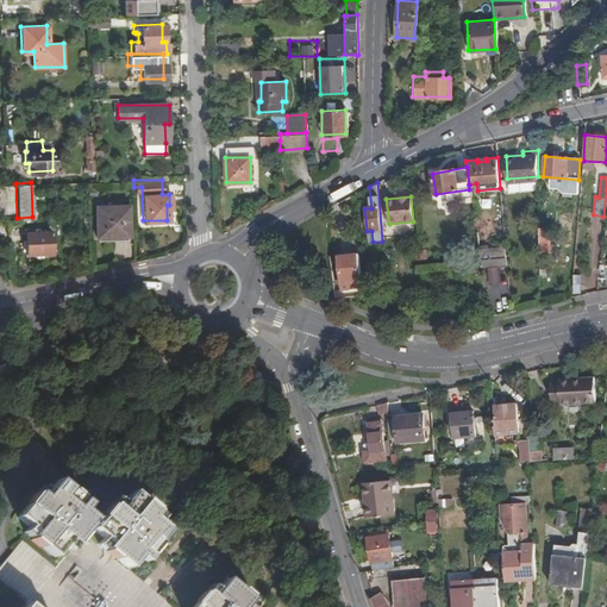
[(98,236),(125,235),(126,235),(126,205),(95,205),(95,236),(98,236)]
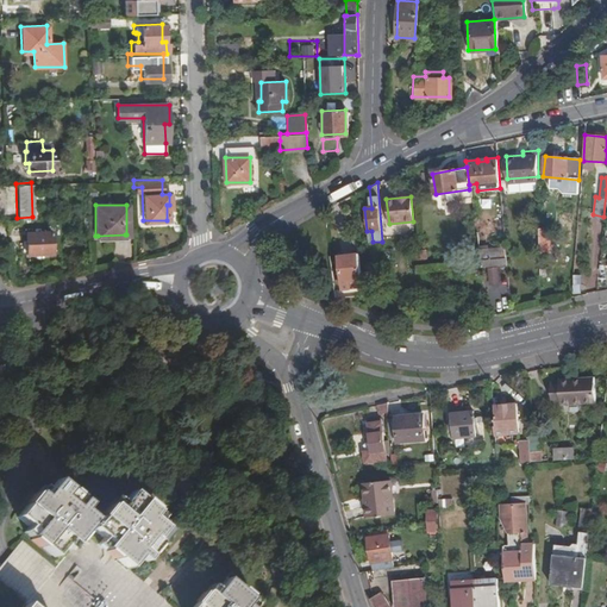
[(24,231),(25,252),(50,252),(49,230),(24,231)]
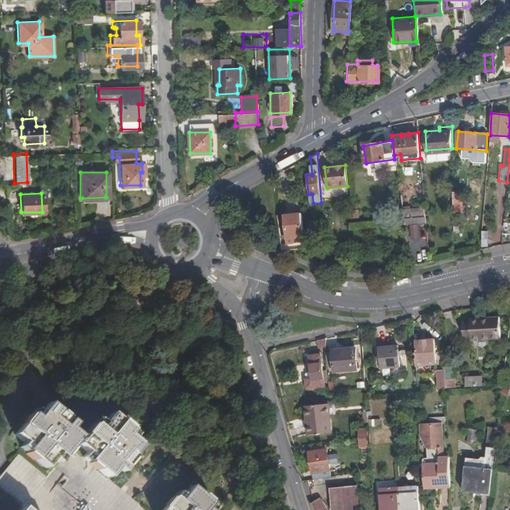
[(452,193),(453,212),(458,212),(458,203),(462,202),(462,196),(458,196),(458,193),(452,193)]
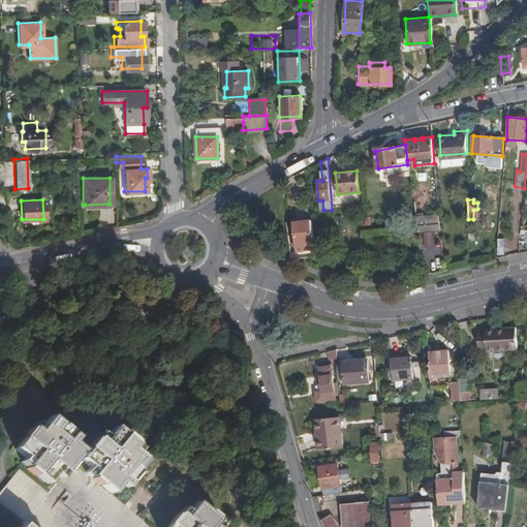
[(423,217),(414,218),(416,230),(439,228),(438,215),(434,215),(435,222),(424,223),(423,217)]
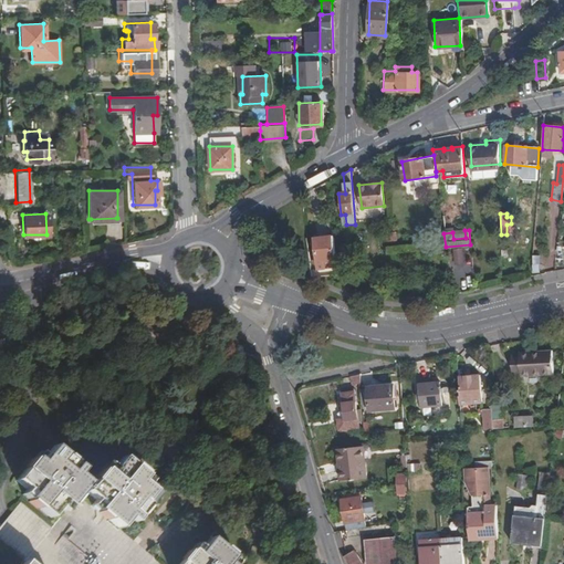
[(317,261),(335,260),(333,237),(315,239),(317,261)]
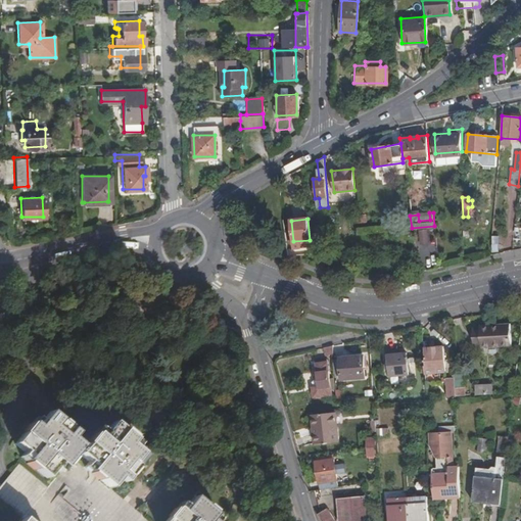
[(419,242),(432,241),(431,228),(418,229),(419,242)]
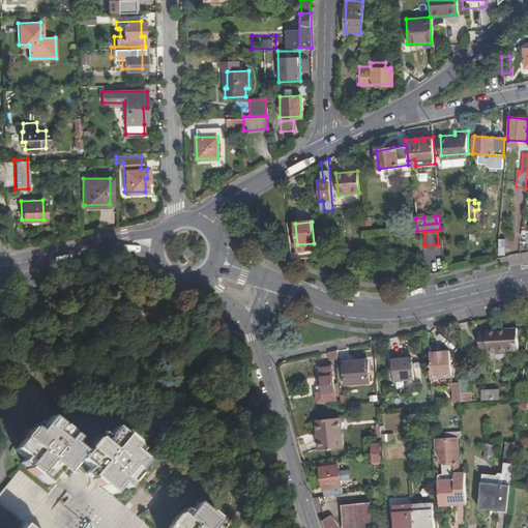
[(487,332),(487,349),(488,352),(518,351),(517,328),(516,328),(492,329),(486,329),(487,332)]
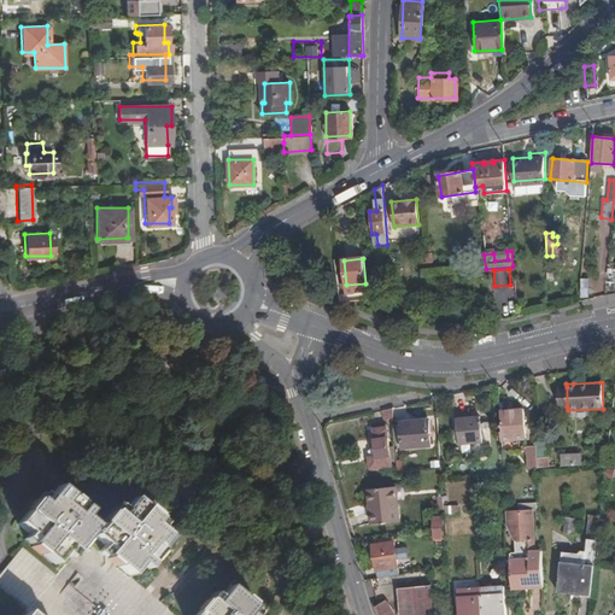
[(567,406),(567,387),(557,388),(558,408),(567,406)]
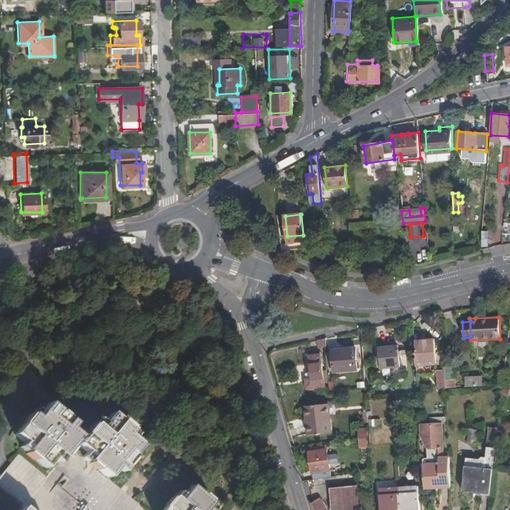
[(323,337),(315,339),(317,347),(325,344),(323,337)]
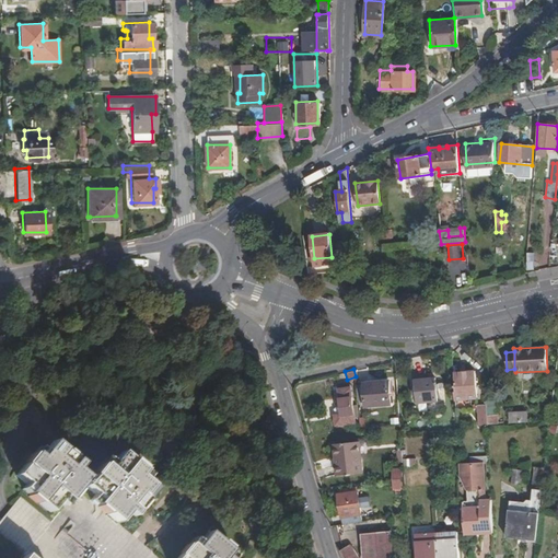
[(454,392),(454,399),(477,398),(475,372),(454,373),(456,392),(454,392)]
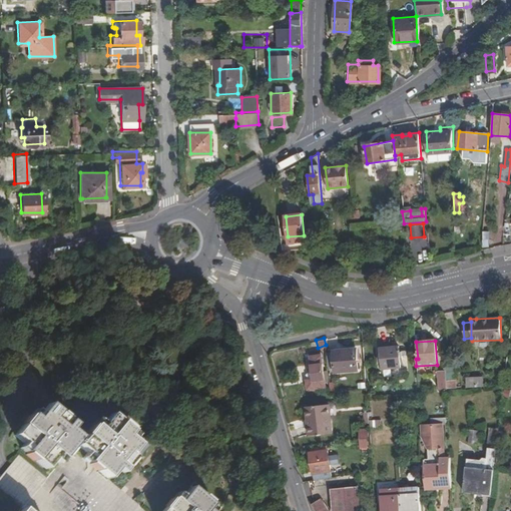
[(379,349),(380,358),(376,358),(376,364),(380,364),(381,369),(399,368),(398,348),(379,349)]
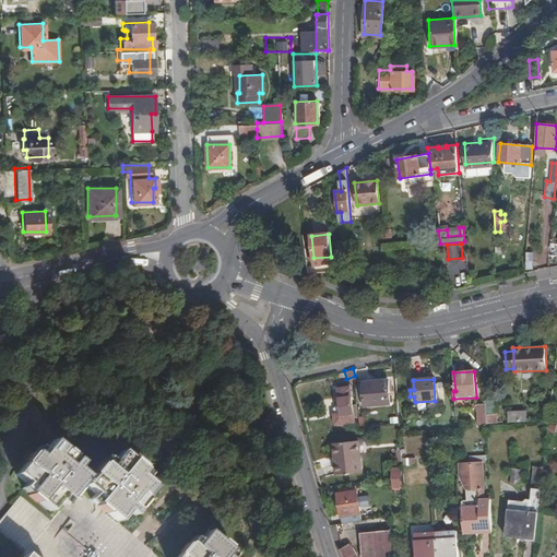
[(364,384),(366,407),(390,404),(388,382),(364,384)]
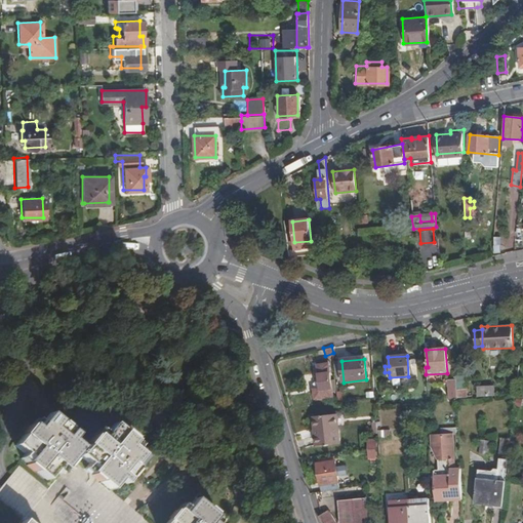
[(318,367),(316,368),(320,391),(313,392),(315,401),(332,399),(327,364),(318,366),(318,367)]
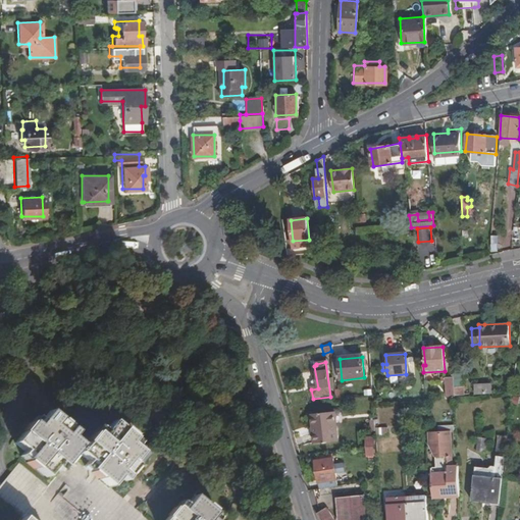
[(446,393),(454,393),(454,386),(453,373),(445,374),(446,393)]
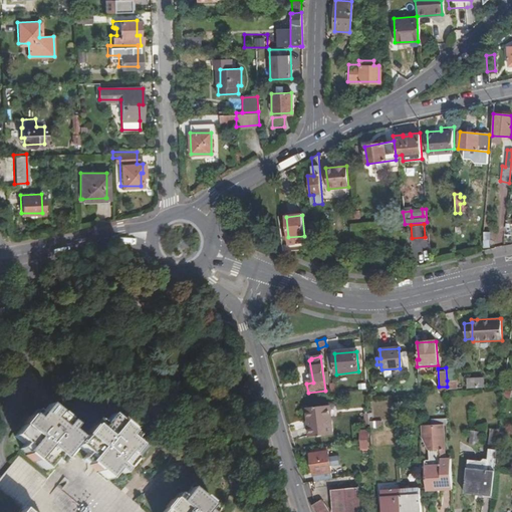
[(456,367),(446,367),(447,380),(456,380),(456,367)]
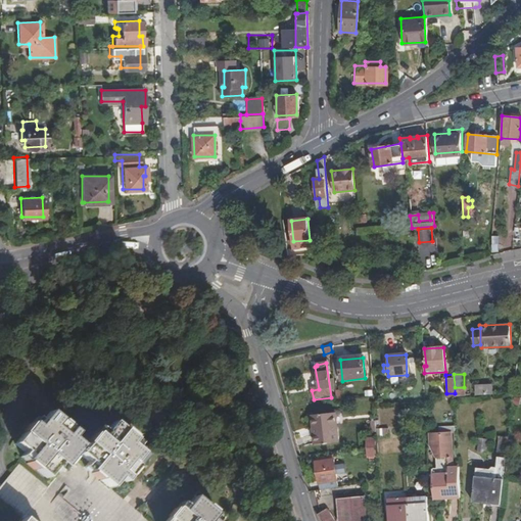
[(474,384),(474,394),(491,394),(490,383),(474,384)]
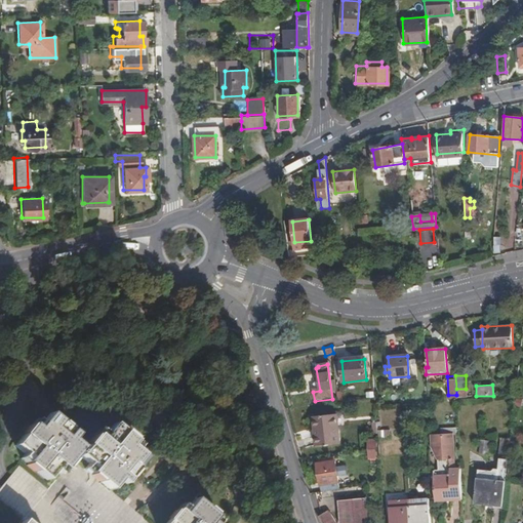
[(466,389),(456,389),(456,395),(456,397),(466,397),(466,389)]
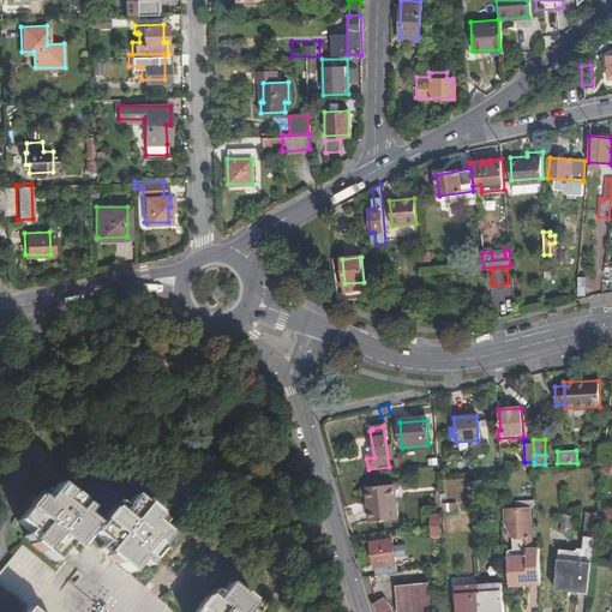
[(67,553),(93,523),(79,513),(84,507),(54,481),(45,493),(39,489),(13,519),(25,528),(21,534),(51,559),(60,547),(67,553)]
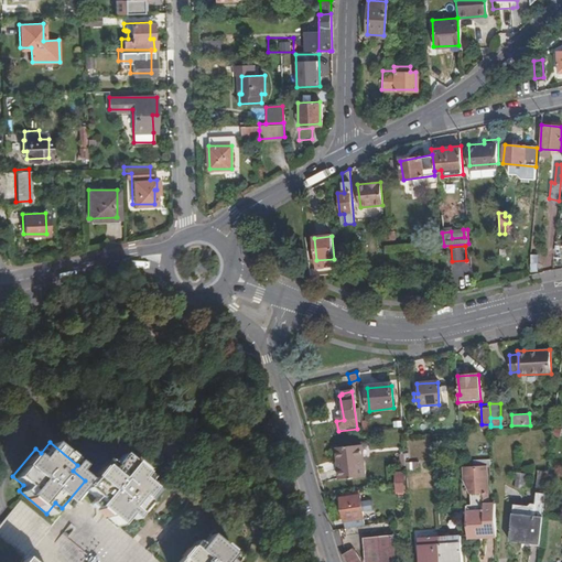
[(337,449),(341,479),(365,476),(361,445),(337,449)]
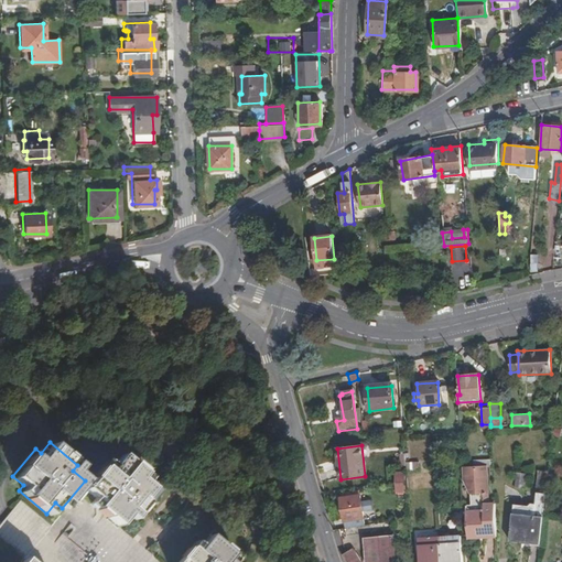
[(82,488),(93,497),(88,503),(117,526),(126,516),(131,520),(154,492),(146,483),(150,478),(119,453),(106,469),(100,466),(82,488)]
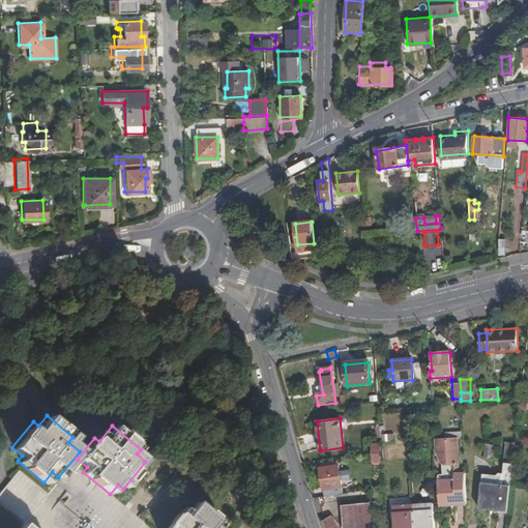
[(466,503),(464,472),(458,472),(456,438),(434,439),(435,450),(437,450),(441,464),(441,473),(437,473),(437,478),(439,503),(456,502),(456,504),(466,503)]
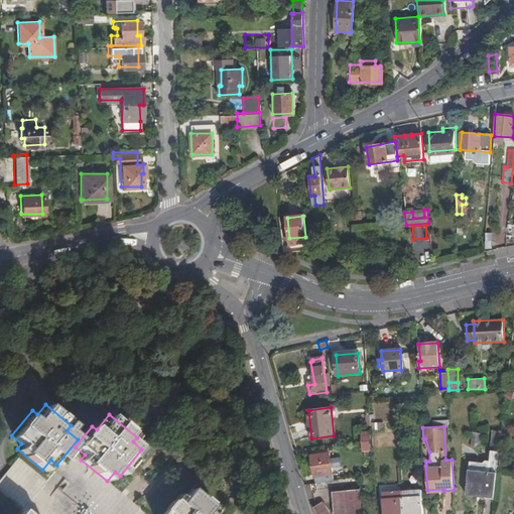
[(479,443),(479,431),(471,430),(470,443),(479,443)]
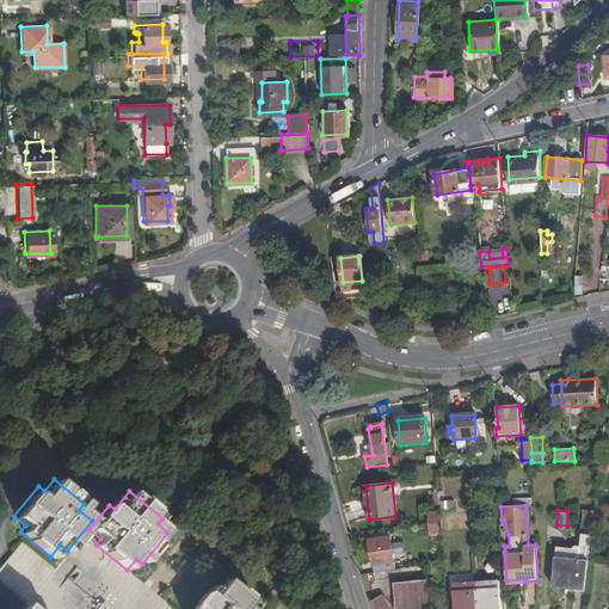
[(429,535),(438,533),(436,512),(426,514),(429,535)]
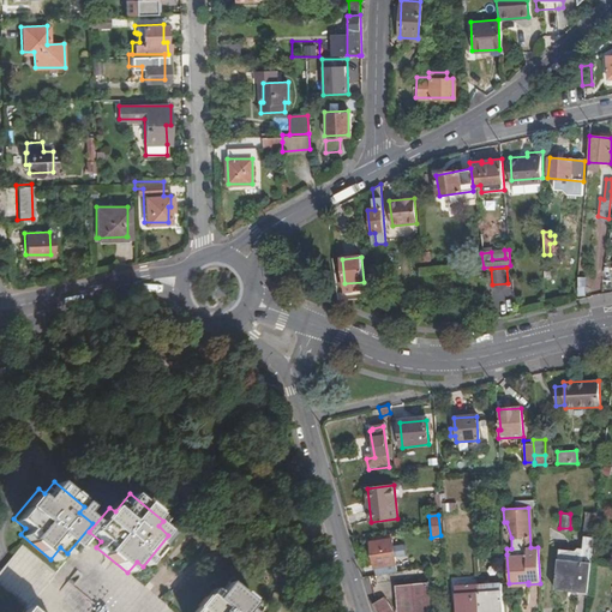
[(371,537),(376,574),(412,569),(411,562),(395,564),(391,534),(371,537)]
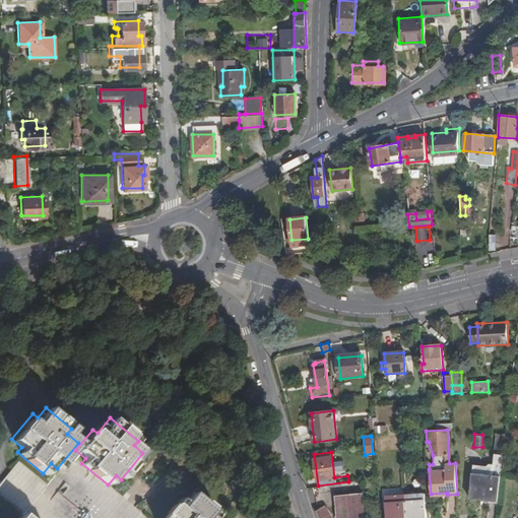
[(469,499),(498,503),(501,474),(503,455),(495,455),(493,467),(473,465),(469,499)]
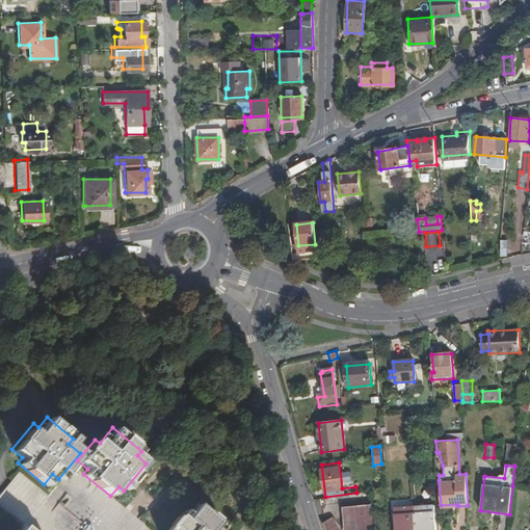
[(16,470),(0,491),(0,503),(26,522),(34,510),(36,511),(49,494),(16,470)]
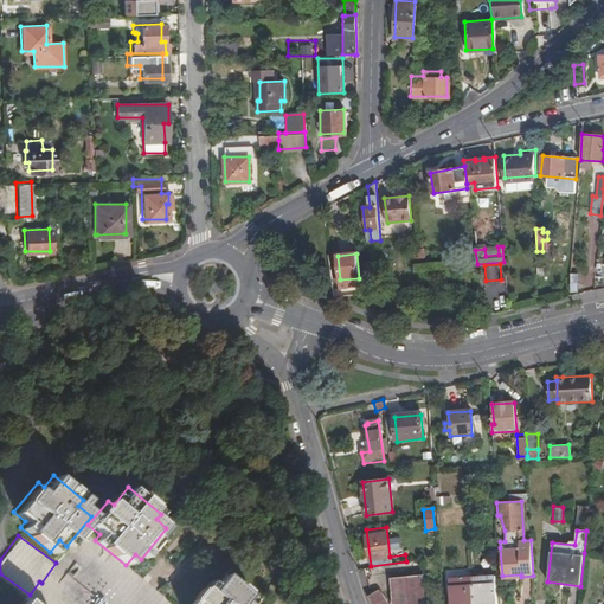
[(259,603),(252,598),(257,593),(225,569),(216,582),(210,577),(188,603),(259,603)]
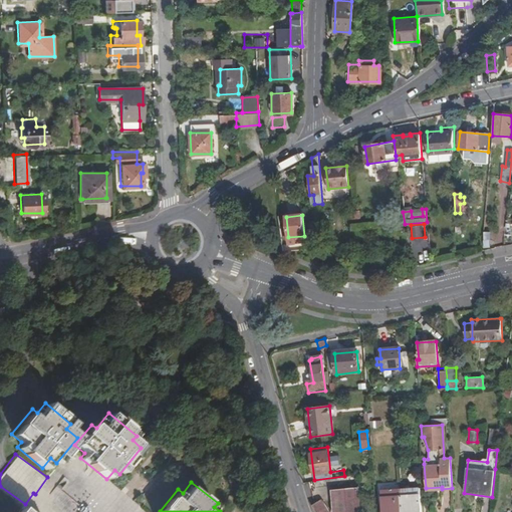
[(421,511),(420,491),(399,493),(400,495),(400,511),(421,511)]
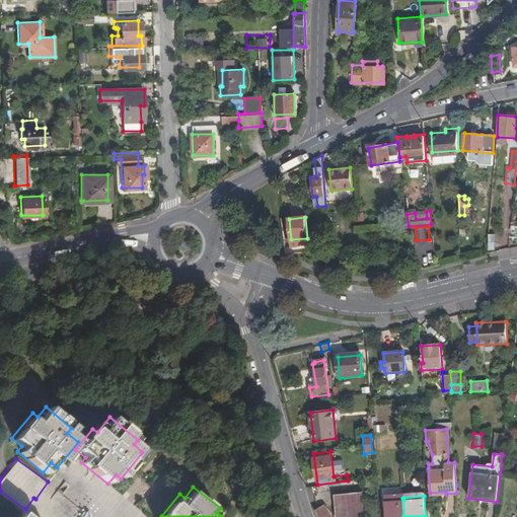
[(403,516),(403,500),(385,501),(386,516),(403,516)]
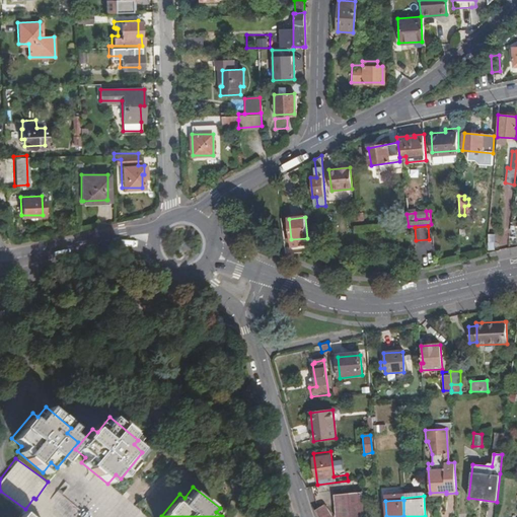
[(329,516),(322,505),(313,510),(317,516),(364,516),(363,504),(345,505),(346,516),(329,516)]
